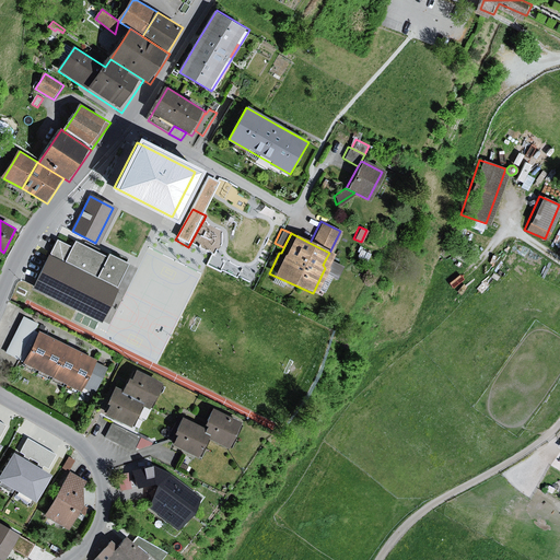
[(73,251),(58,243),(35,290),(103,323),(132,263),(112,253),(109,258),(78,243),(73,251)]
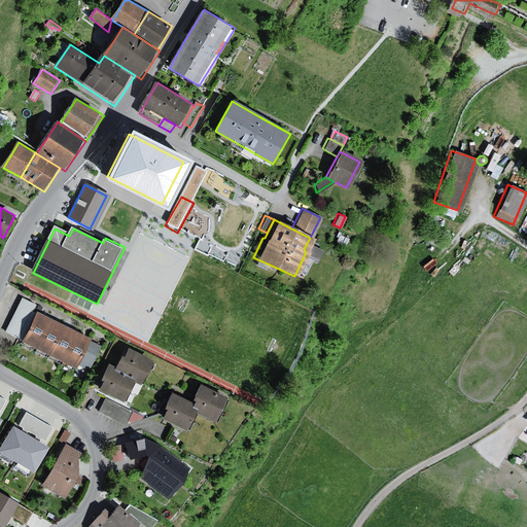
[(423,230),(418,238),(438,248),(444,240),(423,230)]
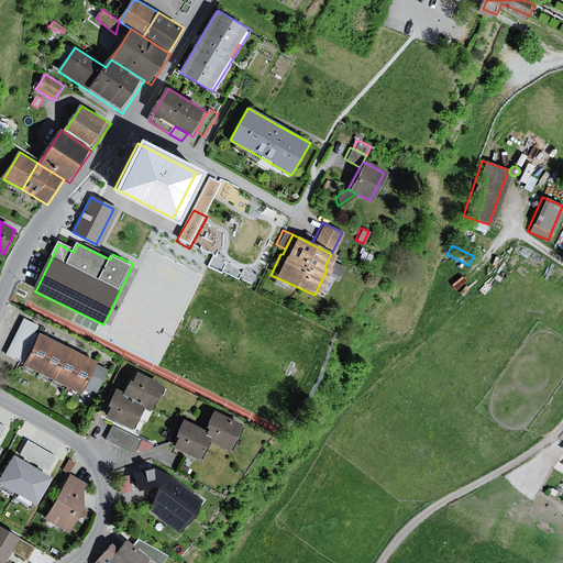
[(343,267),(328,260),(324,266),(327,269),(324,274),(337,280),(343,267)]
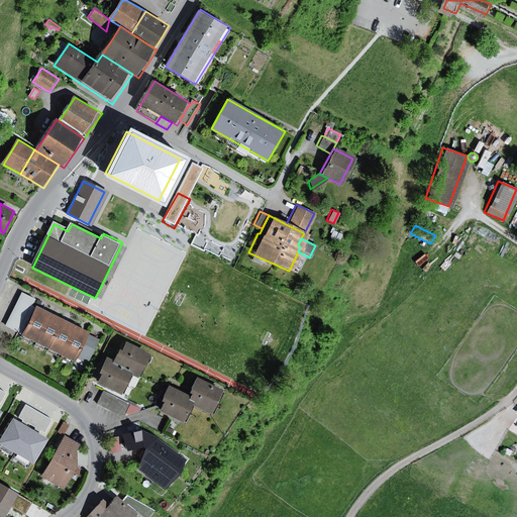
[(136,246),(106,315),(121,322),(130,300),(142,305),(132,328),(149,336),(179,268),(165,262),(157,280),(143,274),(152,253),(136,246)]
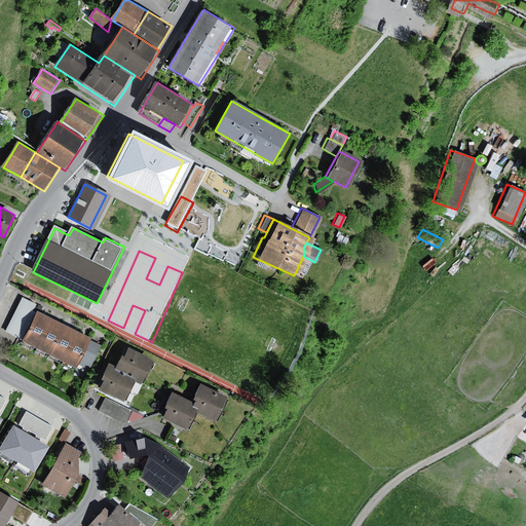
[(20,305),(33,311),(37,304),(23,298),(20,305)]
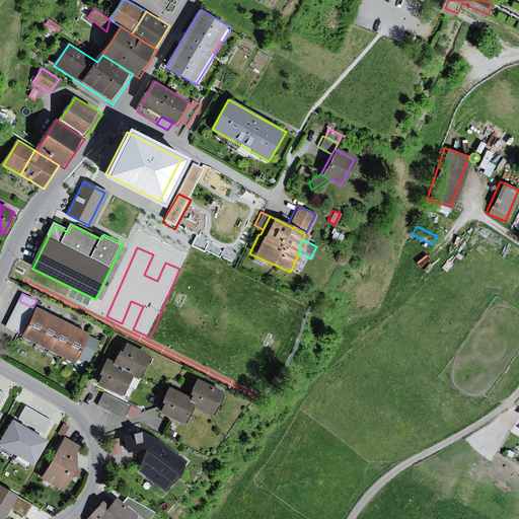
[(32,307),(19,301),(16,307),(34,316),(38,309),(32,307)]
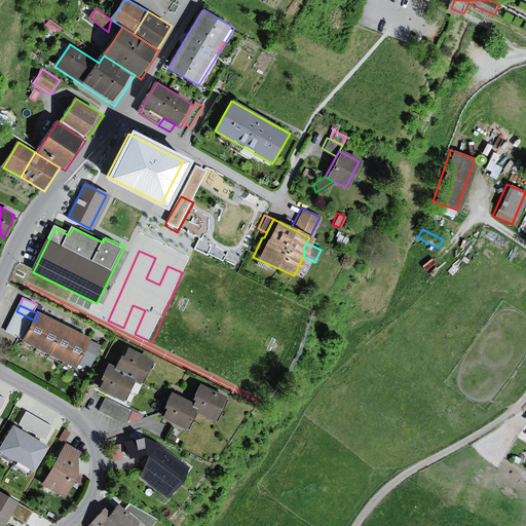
[(35,321),(16,311),(12,318),(31,327),(35,321)]
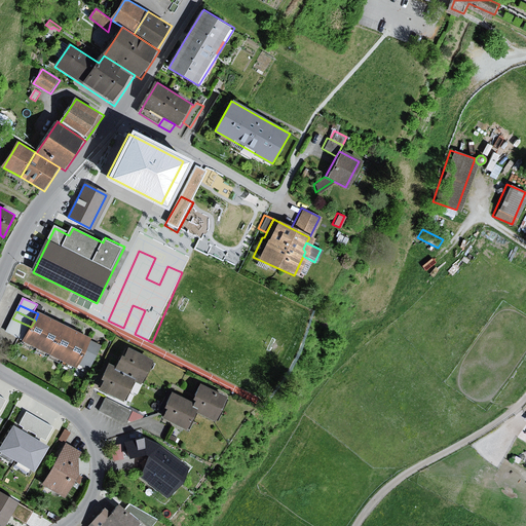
[(51,320),(38,312),(38,313),(35,321),(31,327),(28,334),(25,341),(24,342),(37,349),(51,320)]
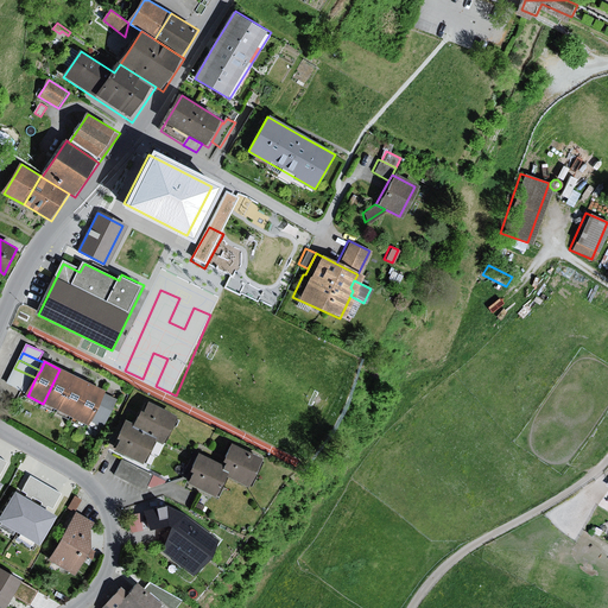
[(36,378),(14,368),(11,375),(32,386),(36,378)]
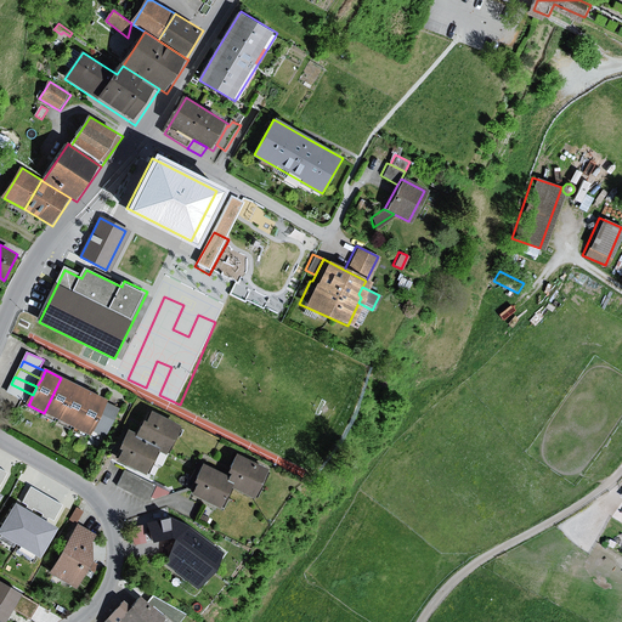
[(77,385),(61,378),(44,413),(58,420),(77,385)]
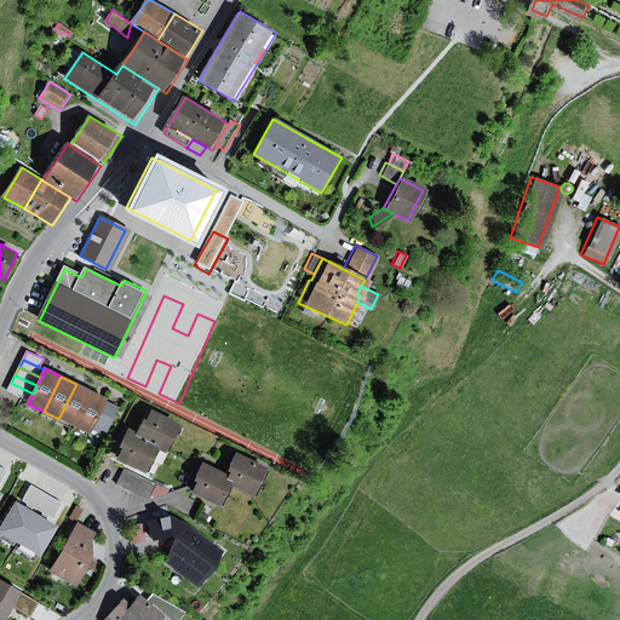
[(33,394),(11,383),(7,391),(29,402),(33,394)]
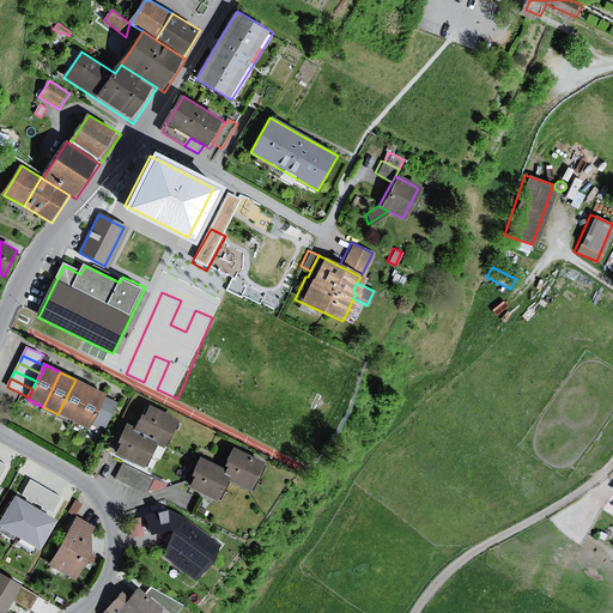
[(91,387),(76,380),(58,414),(74,423),(91,387)]
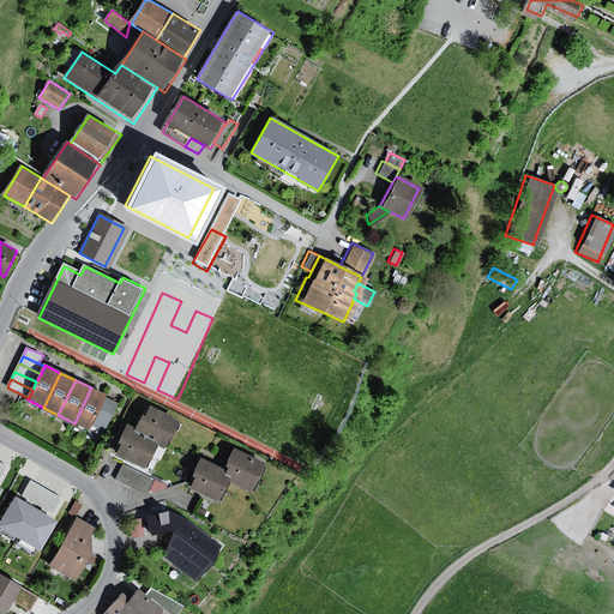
[(107,396),(91,387),(74,423),(89,431),(91,426),(106,398),(107,396)]
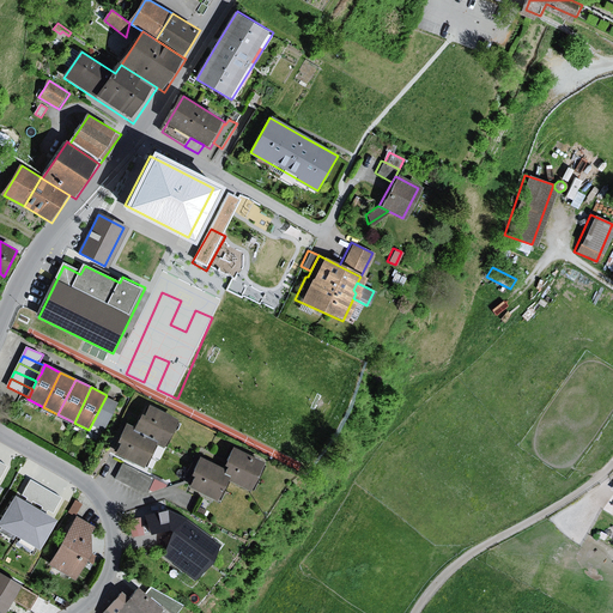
[(117,404),(105,398),(91,425),(104,431),(117,404)]
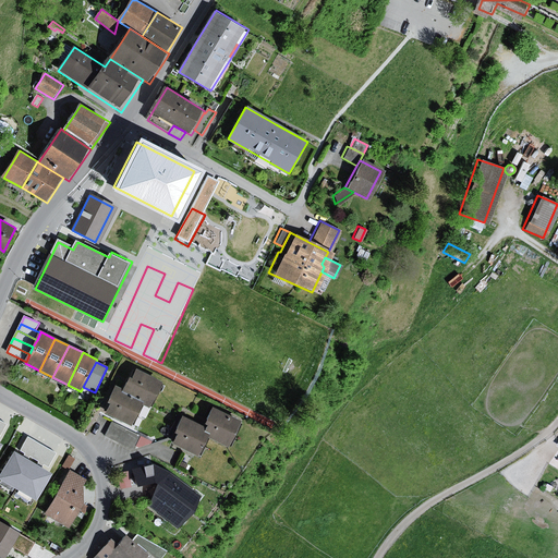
[(165,384),(138,370),(134,379),(131,378),(124,391),(146,402),(154,405),(165,384)]
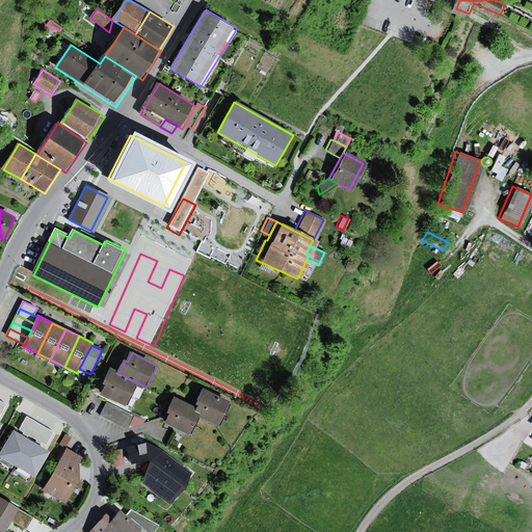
[(118,373),(111,369),(104,383),(106,386),(101,395),(128,407),(136,390),(139,383),(118,373)]
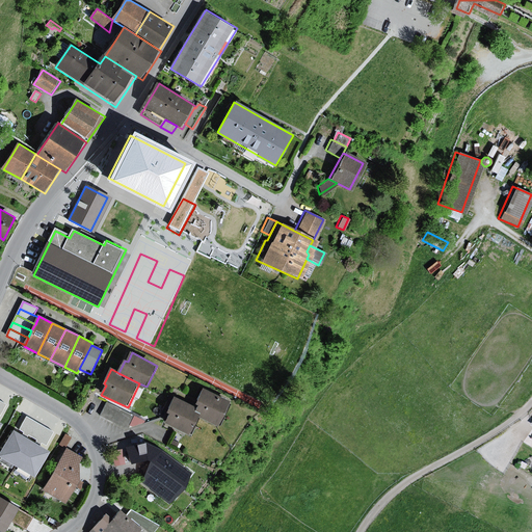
[(200,405),(197,409),(204,413),(201,418),(219,427),(232,402),(204,389),(196,404),(200,405)]
